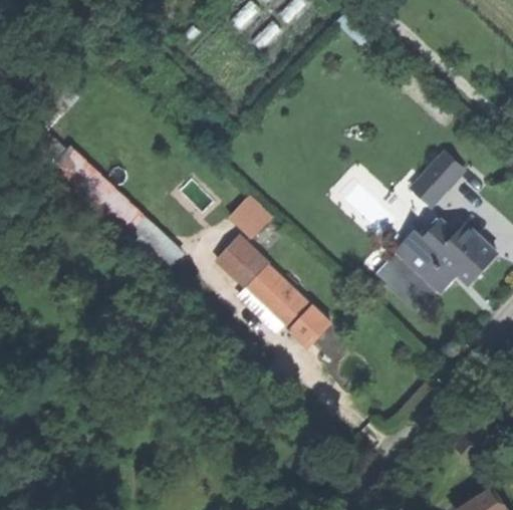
[(367,46),(380,31),(351,6),(338,20),(367,46)]
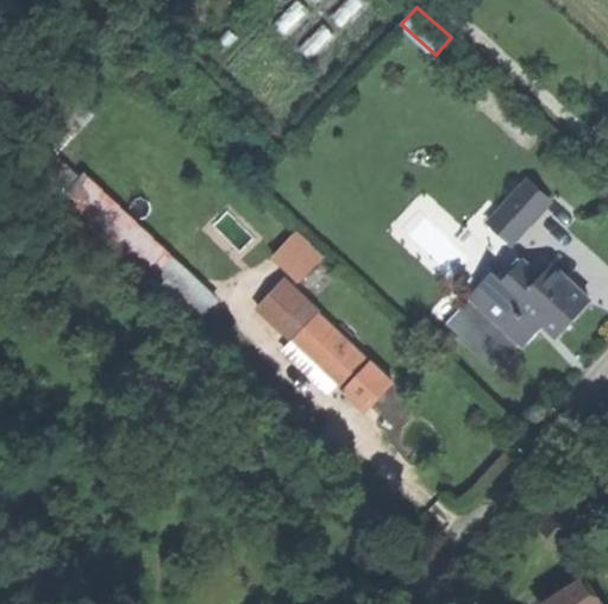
[(499,205),(522,227),(545,203),(521,181),(499,205)]
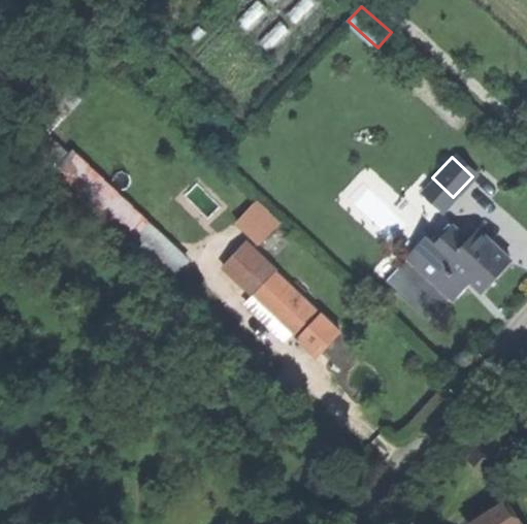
[(264,240),(286,215),(260,192),(238,218),(264,240)]
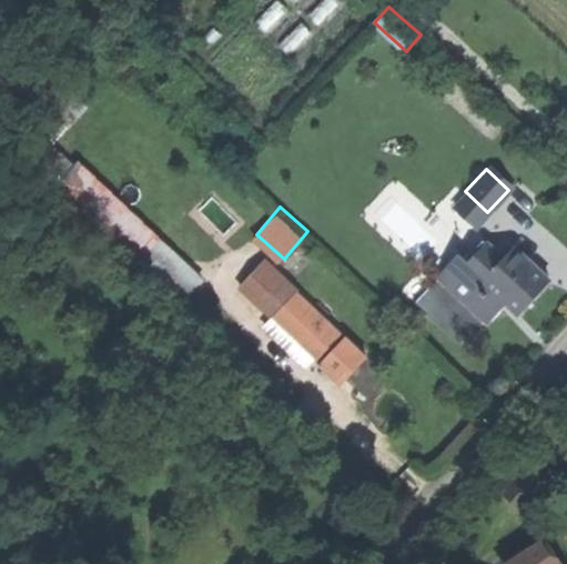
[(454,252),(484,219),(472,207),(441,241),(454,252)]
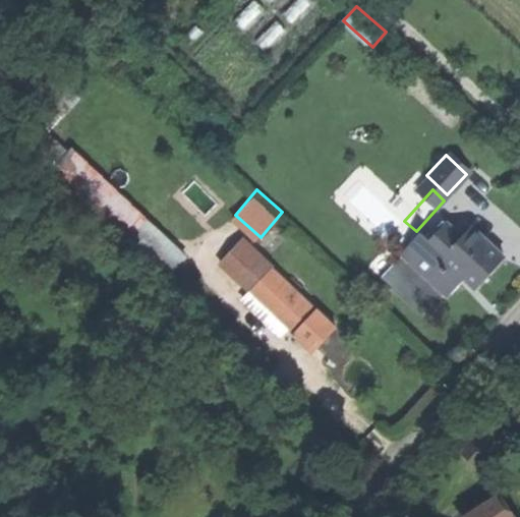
[(445,292),(463,273),(444,254),(461,236),(448,224),(413,262),(445,292)]
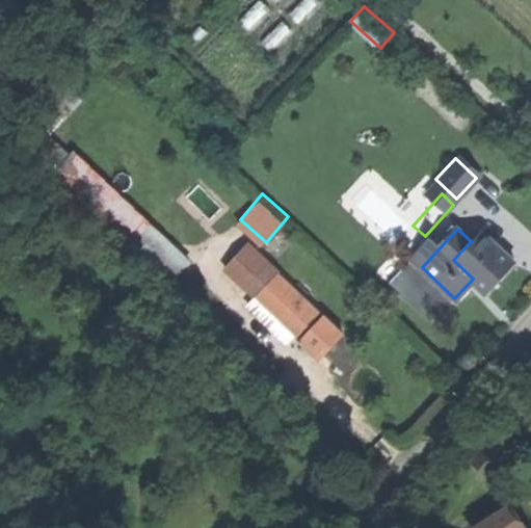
[(481,231),(471,241),(453,260),(473,279),(487,292),(503,275),(515,262),(481,231)]
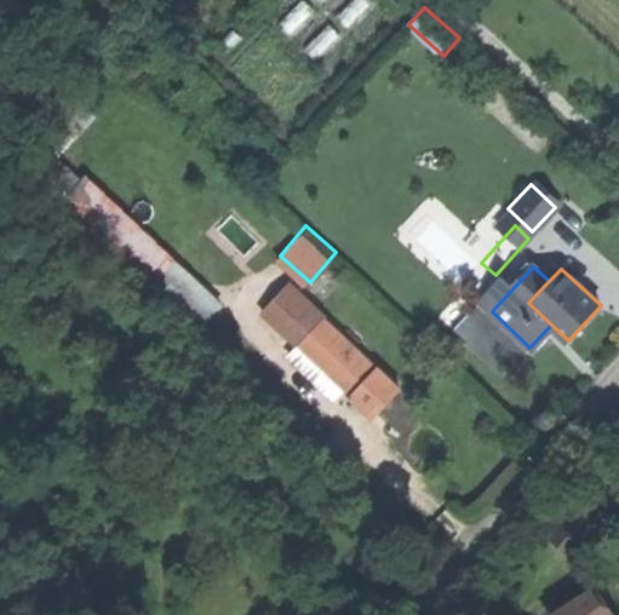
[(313,305),(285,333),(349,397),(364,383),(377,367),(313,305)]
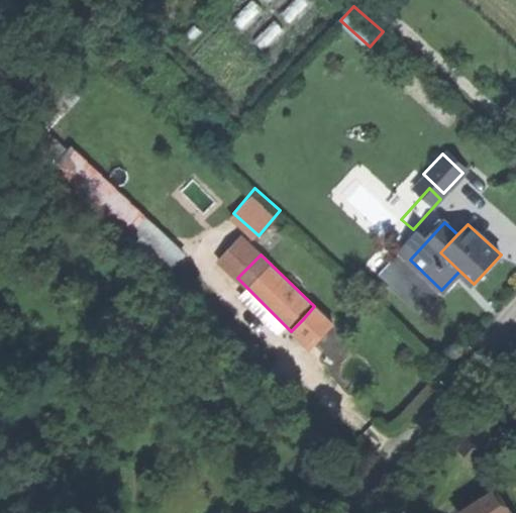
[(510,512),(495,490),(460,511),(461,512),(510,512)]
